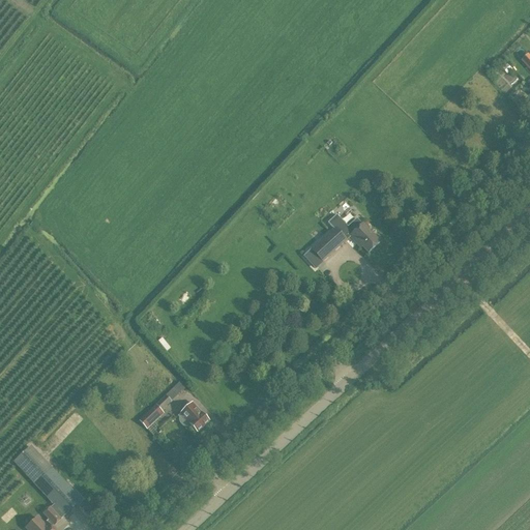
[(521,60),(529,69),(529,56),(528,54),(521,60)]
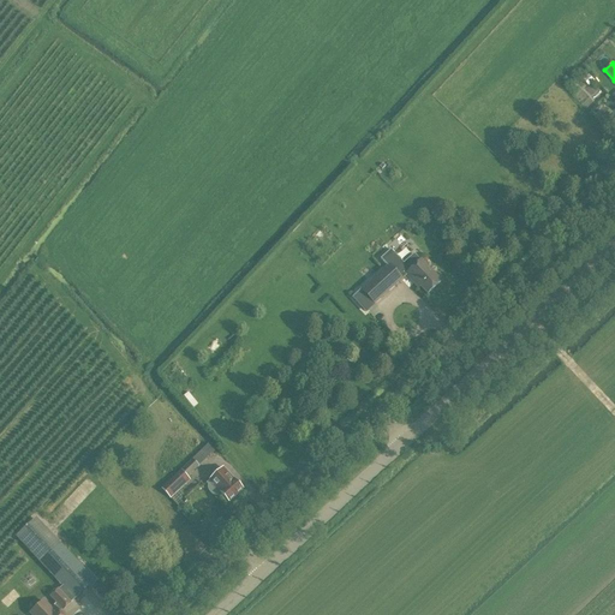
[(601,107),(591,114),(604,130),(614,121),(601,107)]
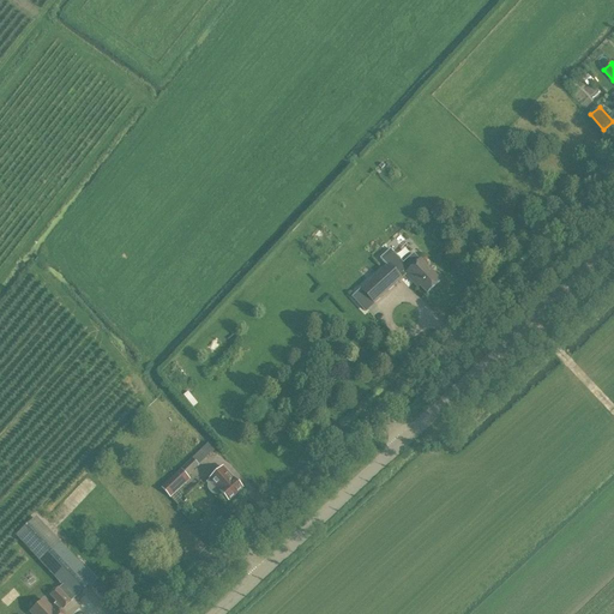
[(403,263),(390,250),(380,258),(386,265),(360,289),(374,304),(405,275),(414,283),(416,282),(427,294),(439,282),(414,253),(403,263)]
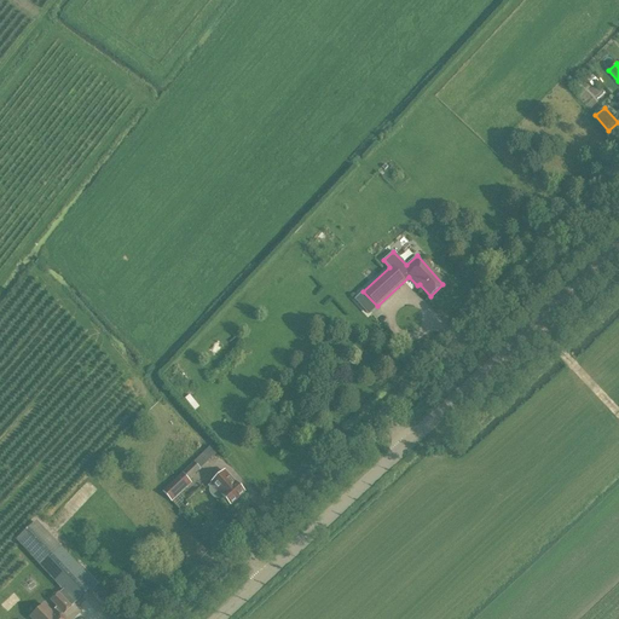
[(194,463),(181,474),(163,492),(181,512),(185,508),(180,504),(183,502),(181,501),(190,492),(184,486),(189,481),(187,481),(200,470),(194,463)]
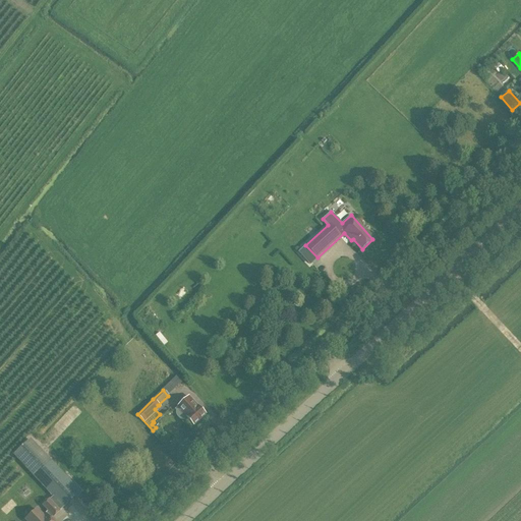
[(182,419),(184,419),(186,417),(193,425),(206,414),(198,406),(196,408),(193,405),(195,404),(188,397),(175,409),(176,411),(176,412),(176,414),(177,415),(179,418),(181,419),(182,419)]
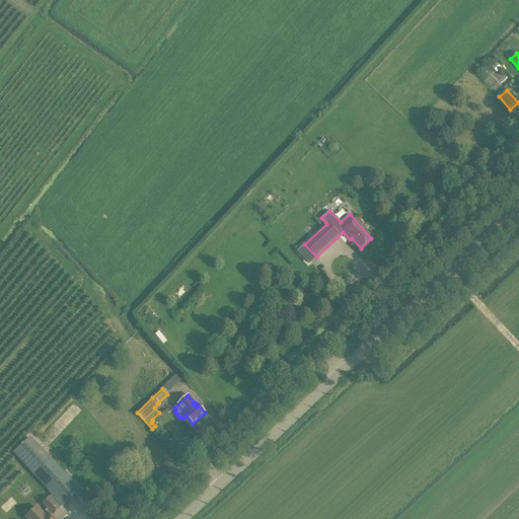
[(51,518),(79,491),(29,438),(14,452),(54,494),(43,504),(48,509),(43,514),(36,508),(26,517),(27,518),(51,518)]
